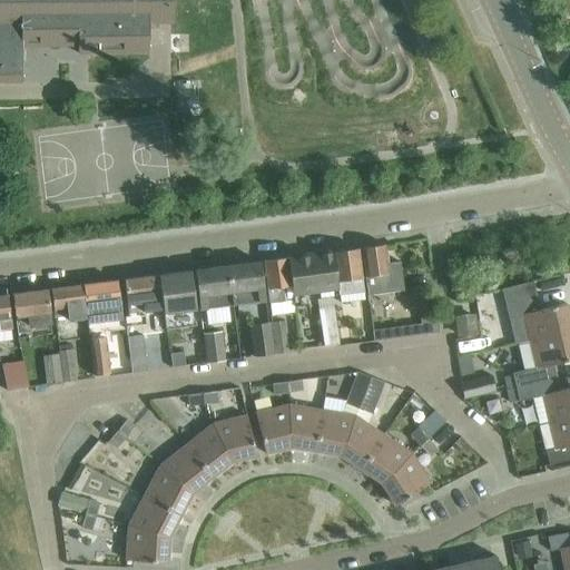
[(149,22),(174,22),(174,0),(0,0),(0,81),(23,82),(23,47),(79,47),(79,53),(150,53),(149,22)]
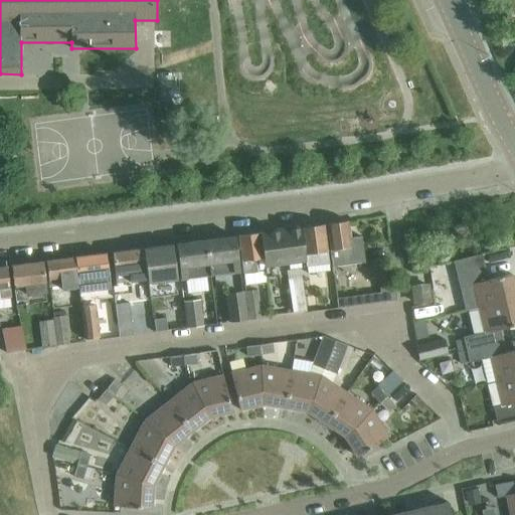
[(326,224),(332,267),(365,262),(361,232),(350,233),(348,221),(326,224)]
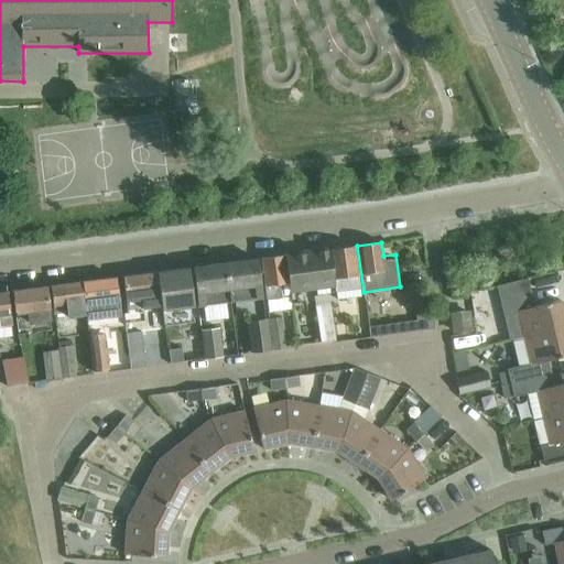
[(354,247),(331,249),(336,291),(359,288),(354,247)]
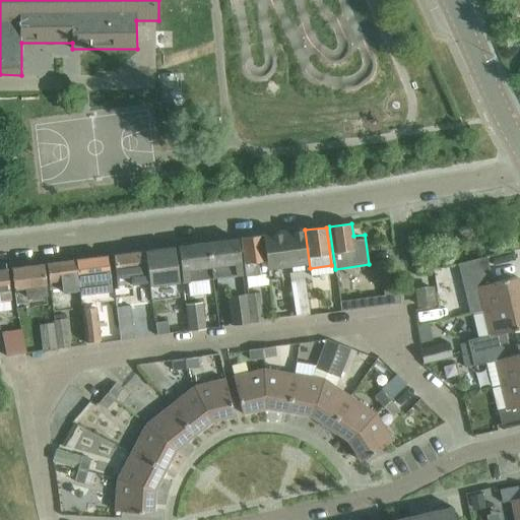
[(263,235),(267,273),(310,268),(305,230),(263,235)]
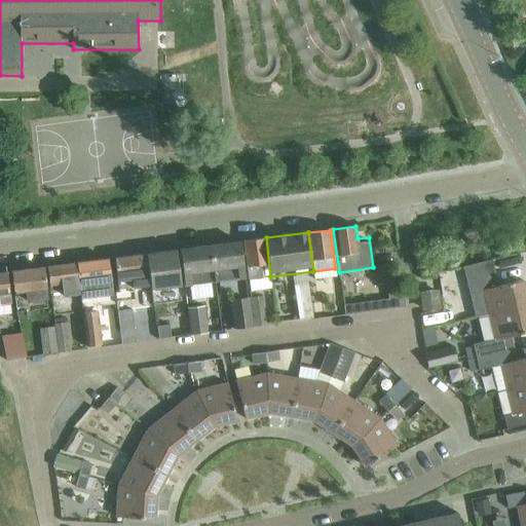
[(270,276),(266,237),(243,240),(248,279),(270,276)]
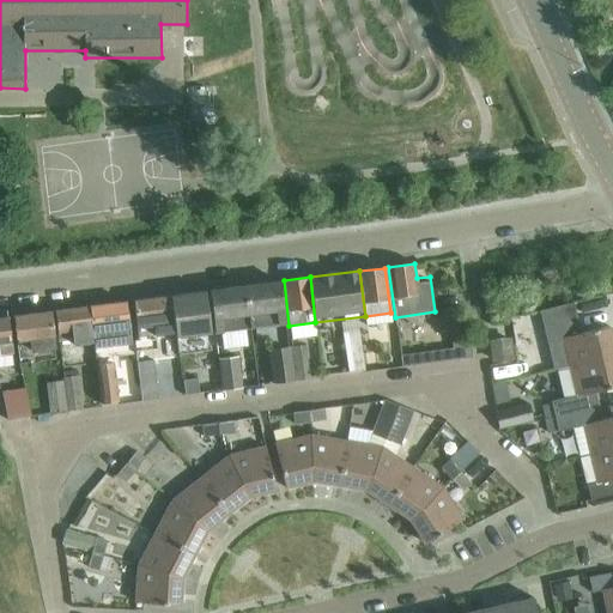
[(279,281),(244,286),(250,329),(285,325),(279,281)]
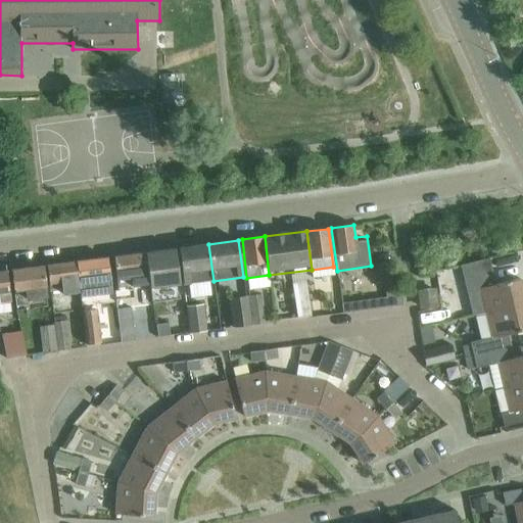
[(208,244),(179,248),(183,275),(184,288),(189,287),(190,297),(210,295),(209,281),(214,281),(208,244)]
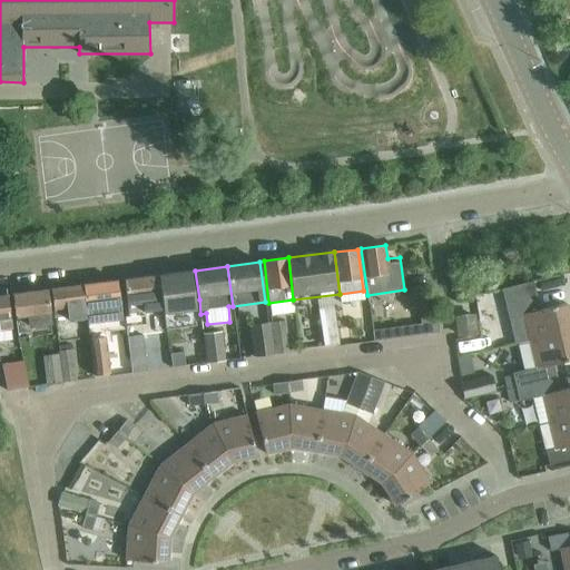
[(202,321),(199,300),(195,301),(190,271),(158,275),(163,308),(164,314),(165,325),(202,321)]
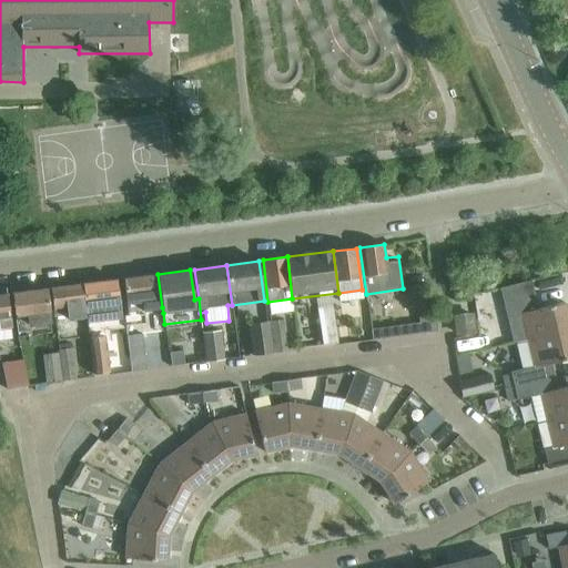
[(162,307),(158,274),(124,279),(129,312),(162,307)]
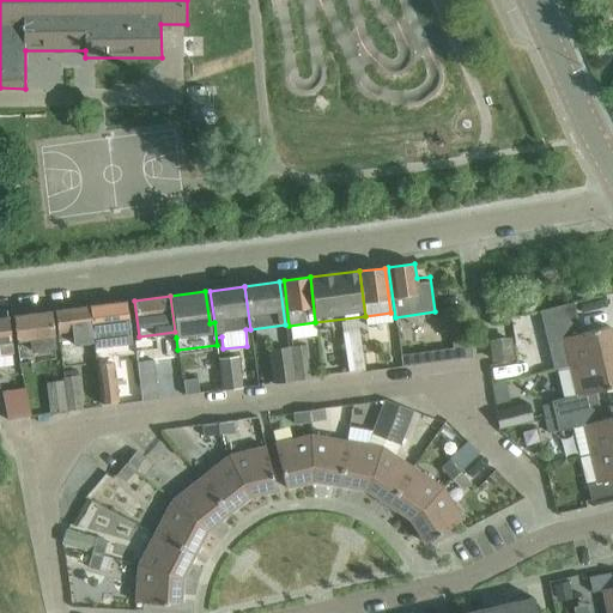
[(95,343),(93,343),(95,347),(131,343),(126,302),(90,307),(95,343)]
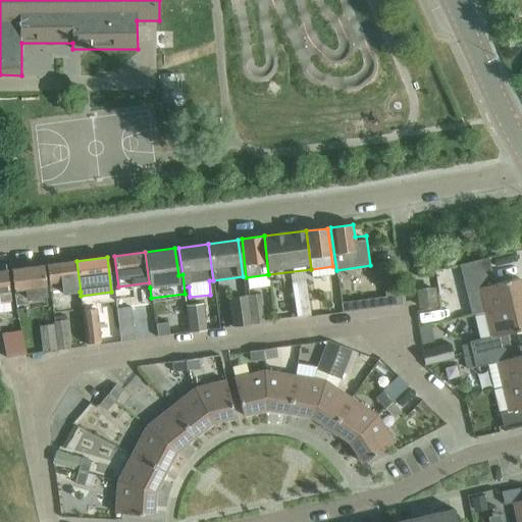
[(81,292),(76,261),(46,265),(49,288),(58,286),(57,282),(61,281),(63,294),(80,292),(81,292)]
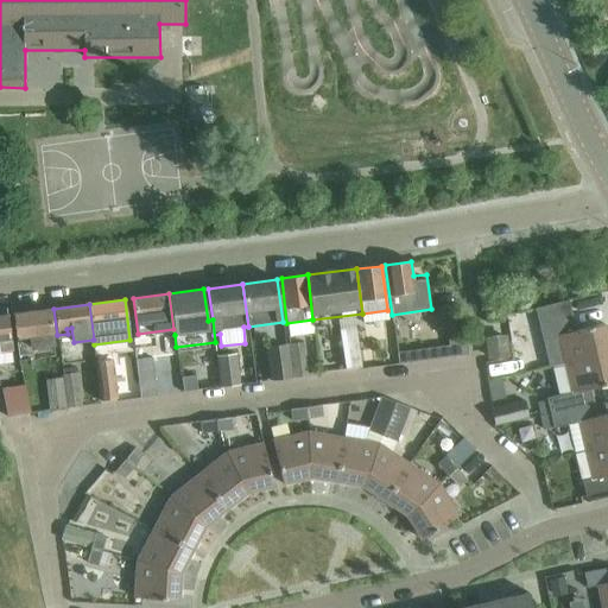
[(55,346),(52,334),(49,310),(13,315),(18,355),(33,353),(33,349),(55,346)]
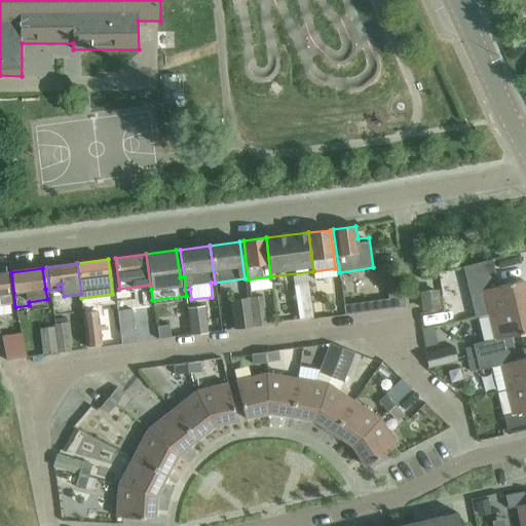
[(6,272),(0,272),(0,303),(10,302),(6,272)]
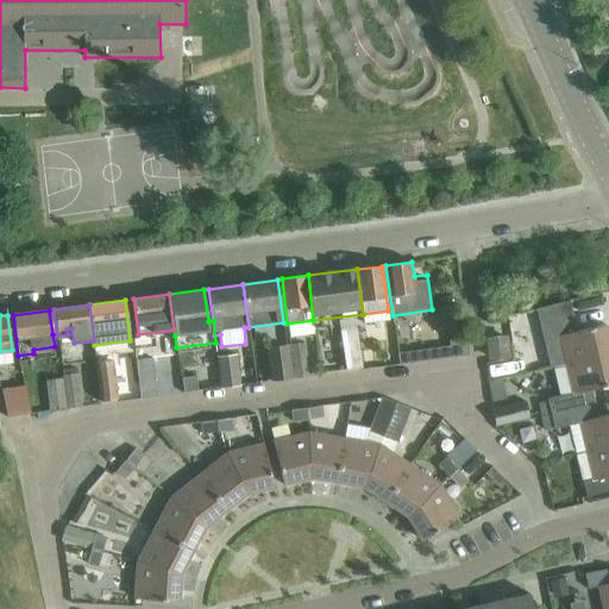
[(559,338),(566,365),(608,355),(608,336),(606,325),(577,332),(573,315),(540,324),(544,341),(559,338)]
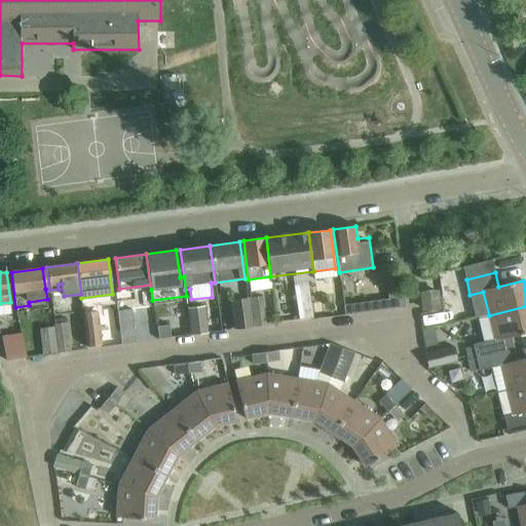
[(293,276),(299,320),(312,317),(306,274),(293,276)]
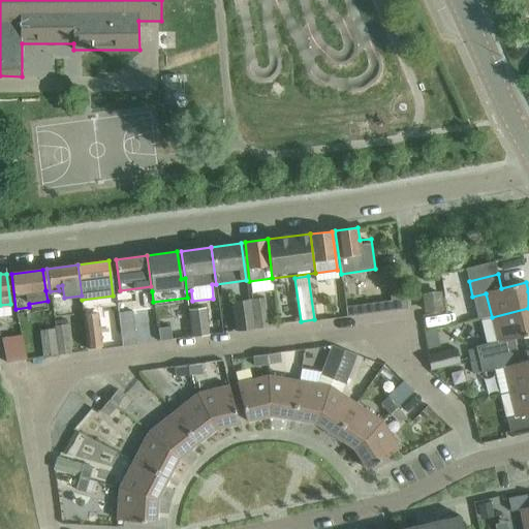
[(391,302),(371,304),(373,313),(407,309),(405,292),(390,294),(391,302)]
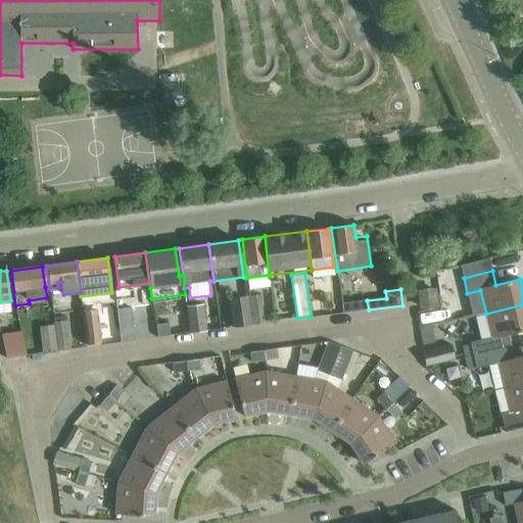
[(419,291),(421,306),(436,304),(434,289),(419,291)]
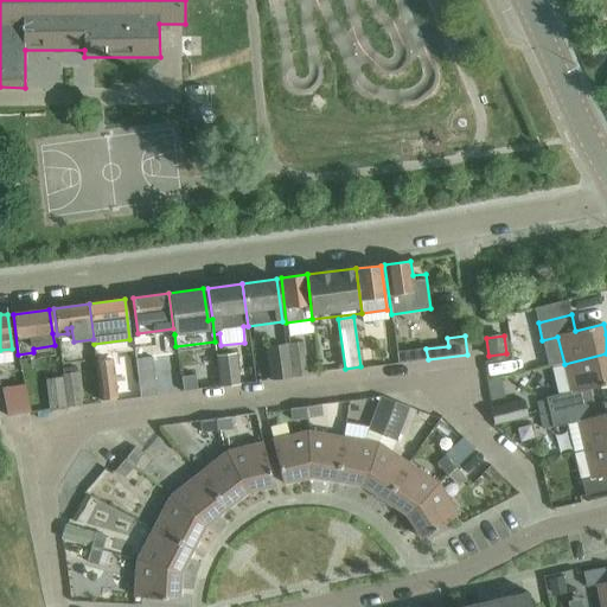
[(304,343),(289,345),(294,377),(308,376),(304,343)]
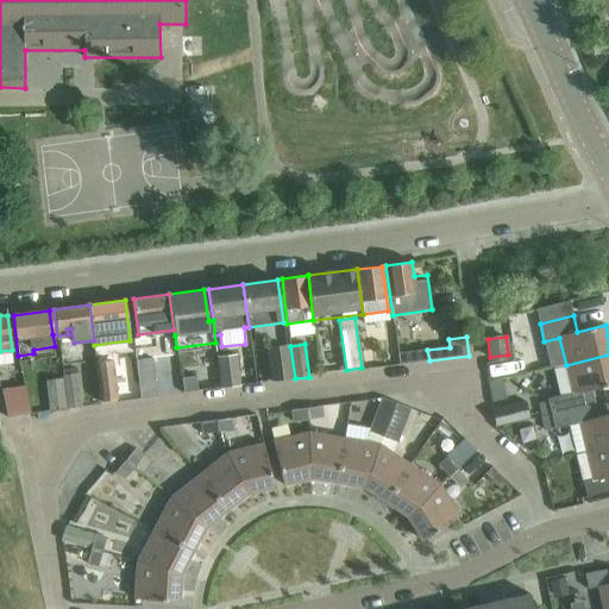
[(268,347),(272,382),(293,380),(288,345),(268,347)]
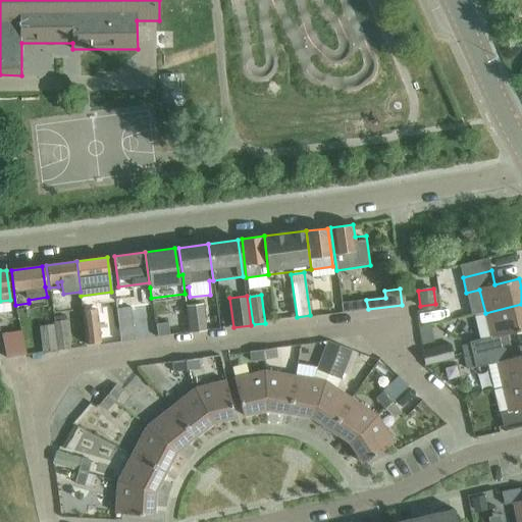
[(366,300),(342,304),(343,313),(368,309),(366,300)]
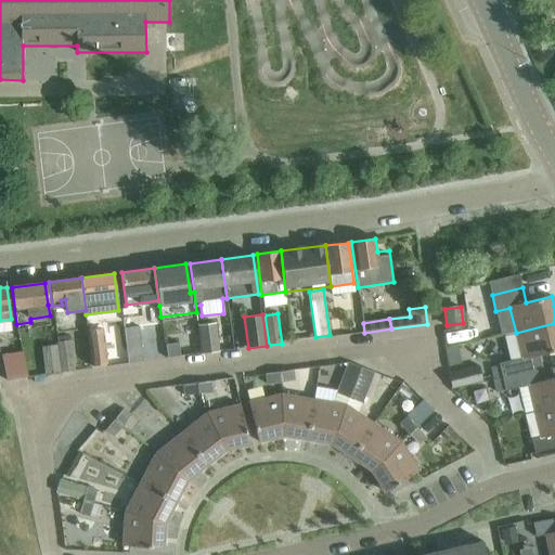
[(511,361),(499,364),(502,377),(542,369),(539,356),(554,351),(554,323),(516,333),(516,334),(505,336),(511,361)]
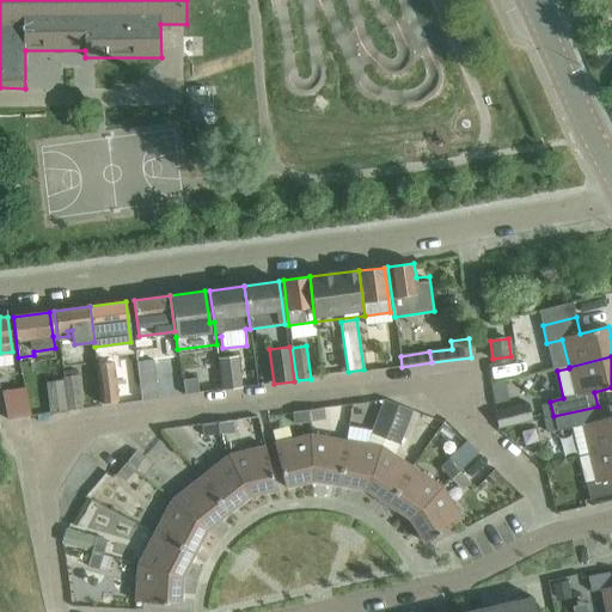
[(219,359),(222,390),(242,387),(238,357),(219,359)]
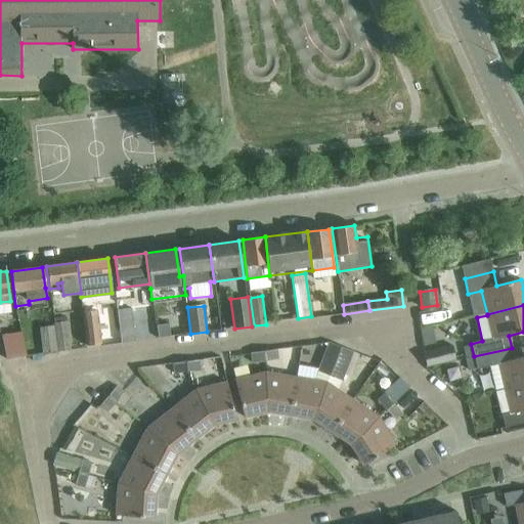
[(118,311),(122,343),(136,342),(131,309),(118,311)]
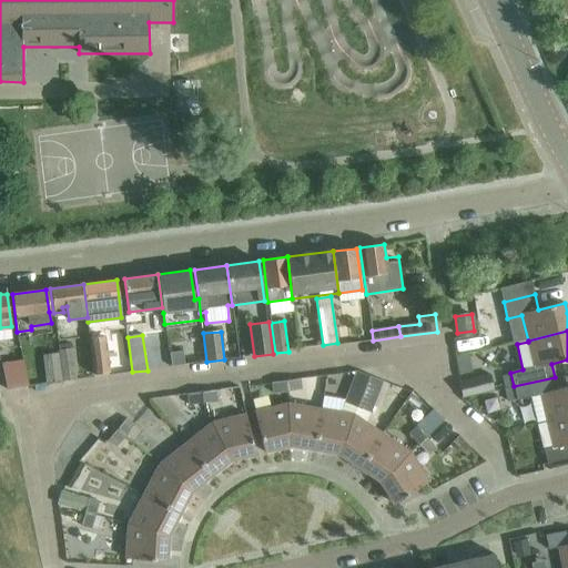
[(90,338),(94,375),(110,373),(105,336),(90,338)]
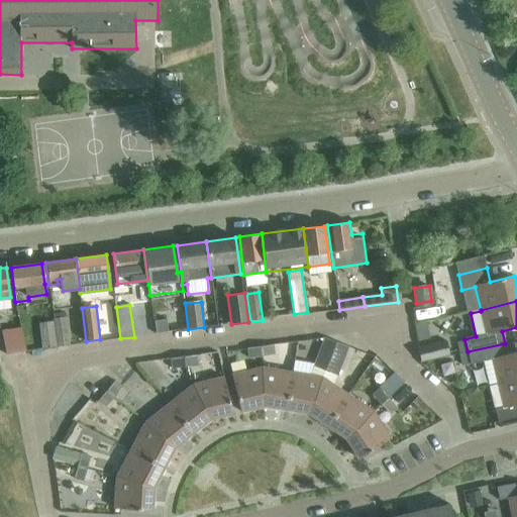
[(54,319),(58,347),(70,345),(66,317),(54,319)]
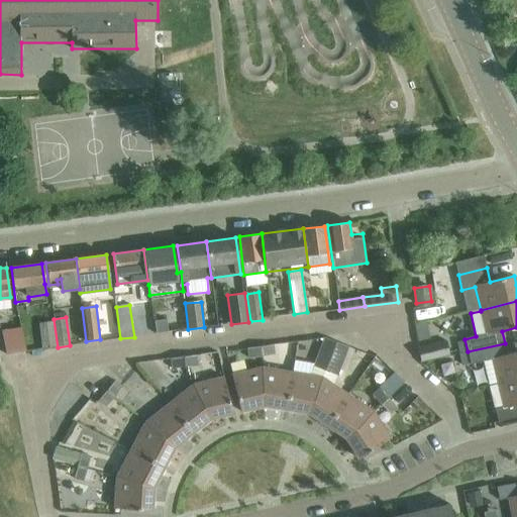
[(156,333),(169,331),(167,320),(154,322),(156,333)]
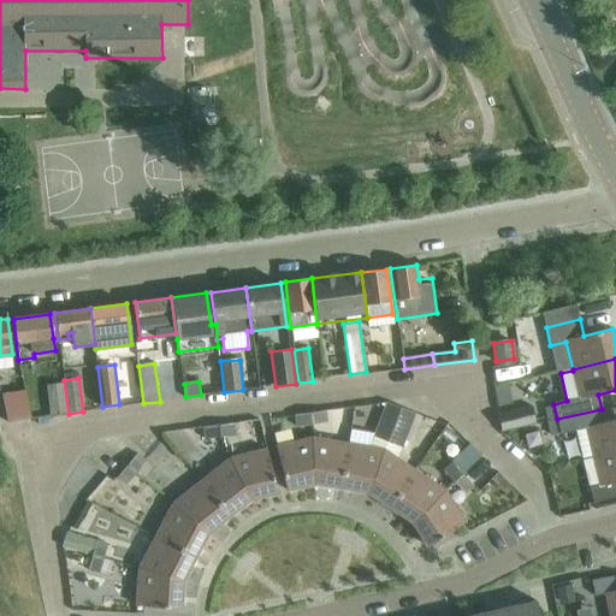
[(47,385),(51,415),(67,413),(64,383),(47,385)]
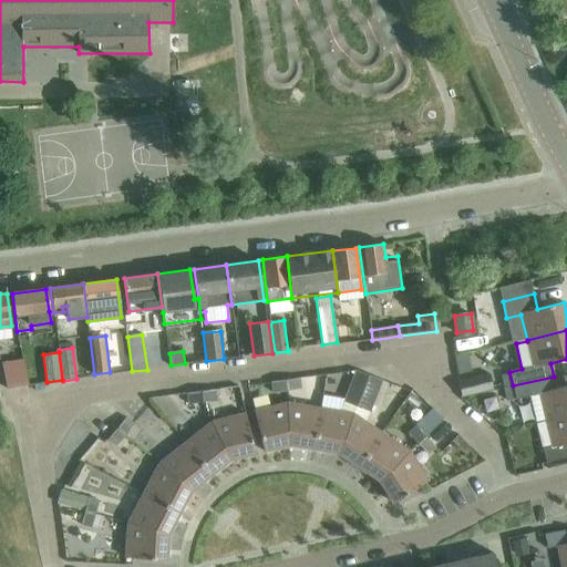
[(356,371),(340,412),(353,414),(369,377),(356,371)]
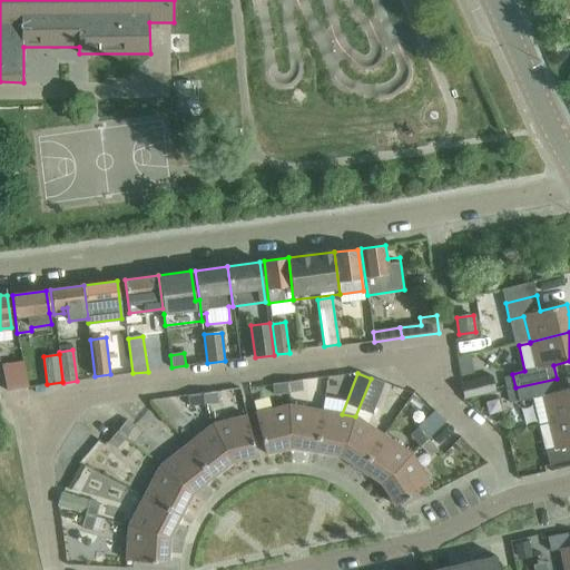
[(462,383),(465,399),(495,391),(492,376),(462,383)]
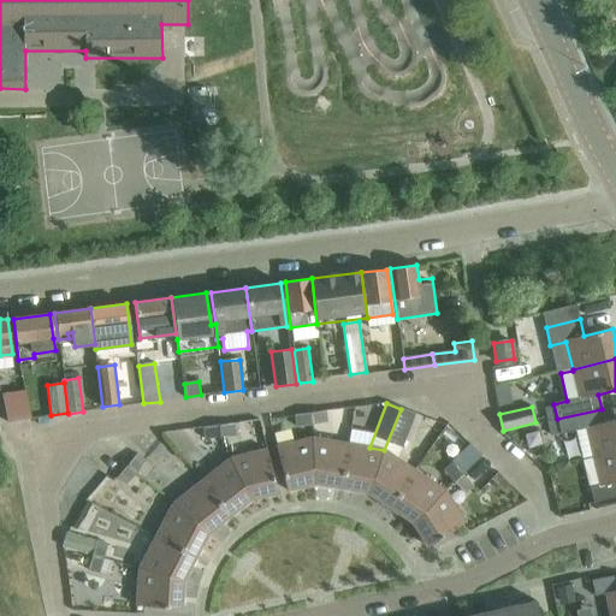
[(397,458),(415,414),(401,409),(384,450),(397,458)]
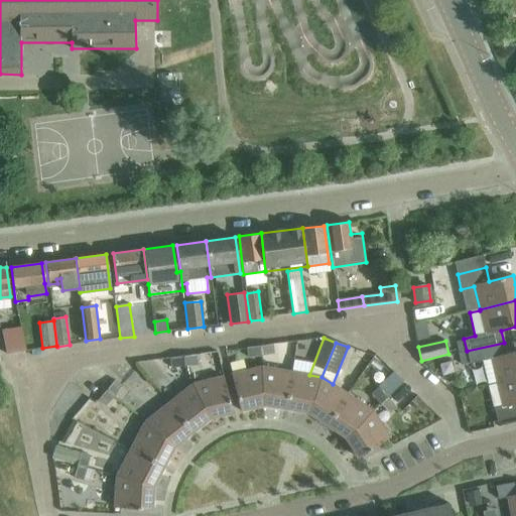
[(491,359),(497,382),(515,377),(515,351),(507,354),(504,343),(467,351),(460,353),(463,366),(491,359)]
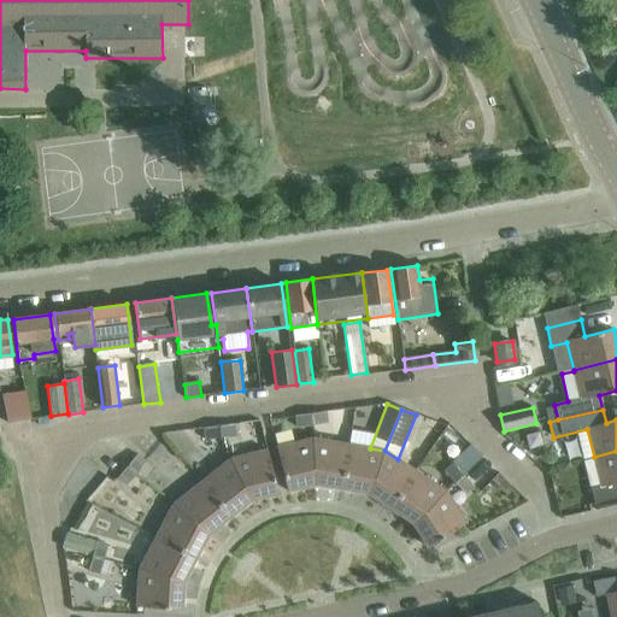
[(325,412),(311,413),(312,425),(328,424),(325,412)]
